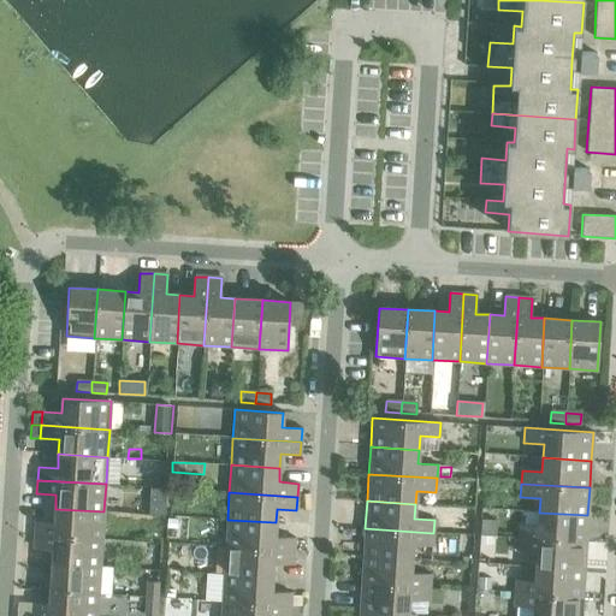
[(149,504),(149,515),(164,515),(165,505),(149,504)]
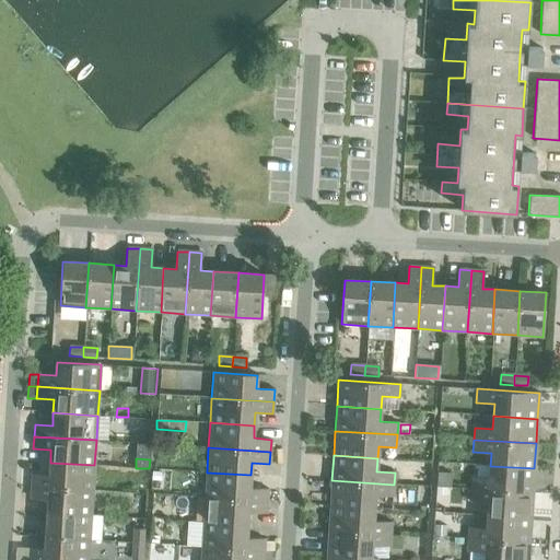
[(32,474),(31,486),(93,490),(94,465),(50,463),(49,475),(32,474)]
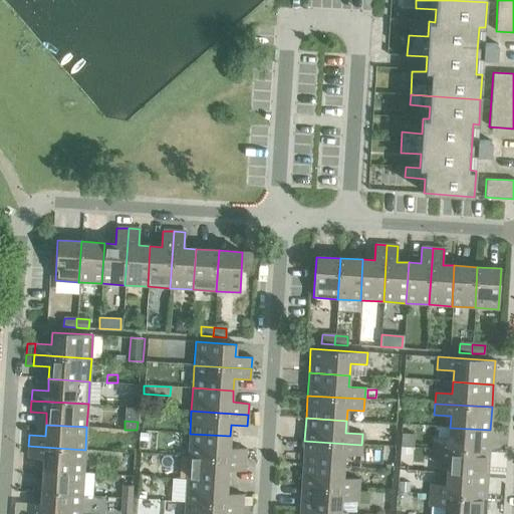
[(433,438),(432,449),(489,453),(490,430),(450,428),(449,439),(433,438)]
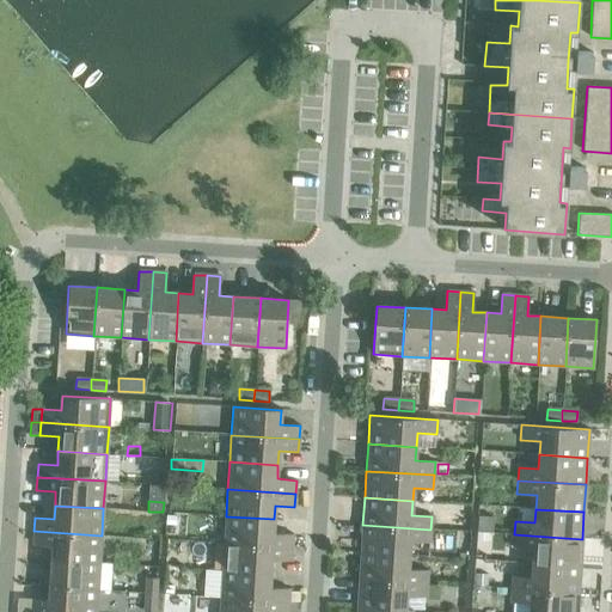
[(226,516),(224,543),(292,548),(293,534),(274,533),(274,519),(226,516)]
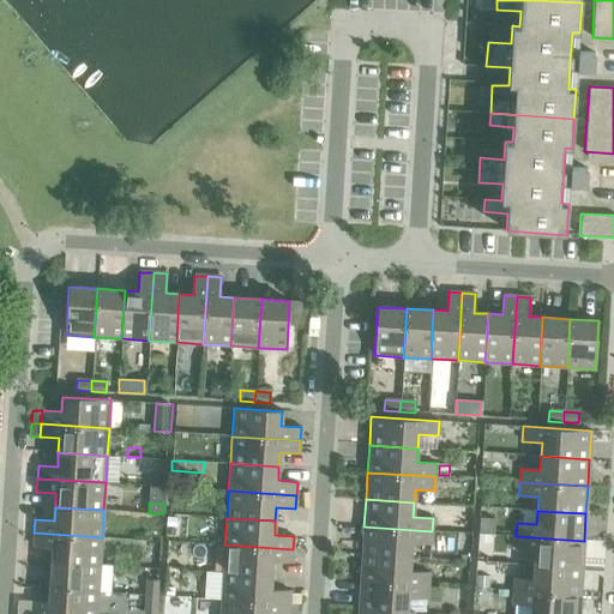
[(480,518),(480,533),(493,534),(494,519),(480,518)]
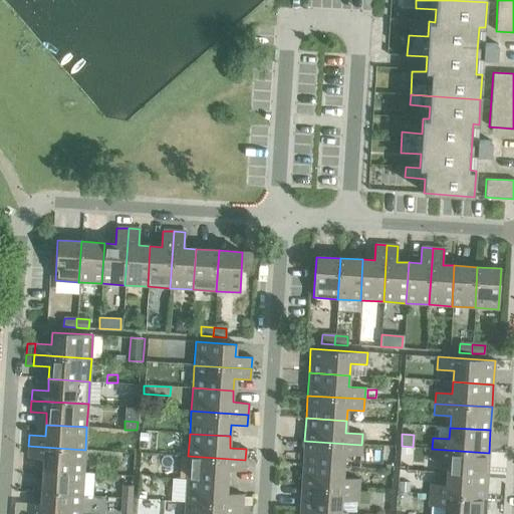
[(304,441),(303,464),(343,467),(344,455),(360,456),(361,445),(304,441)]
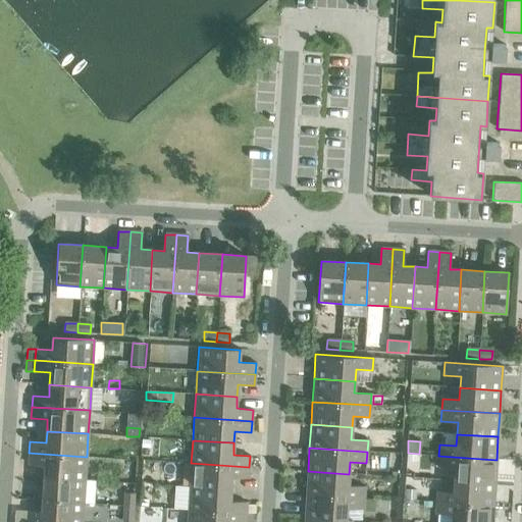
[(44,465),(44,477),(85,480),(87,457),(29,453),(28,465),(44,465)]
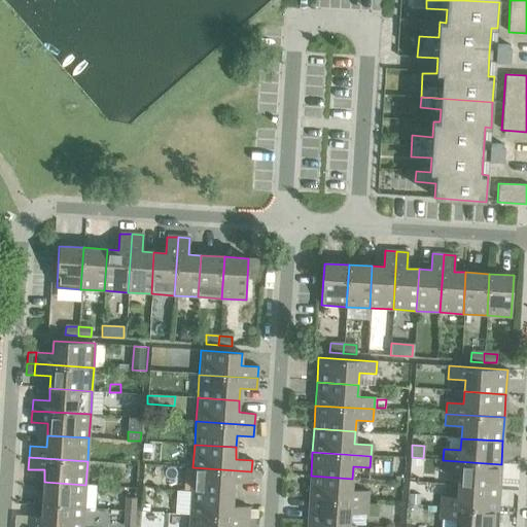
[(459,473),(458,485),(499,488),(501,464),(443,460),(443,471),(459,473)]
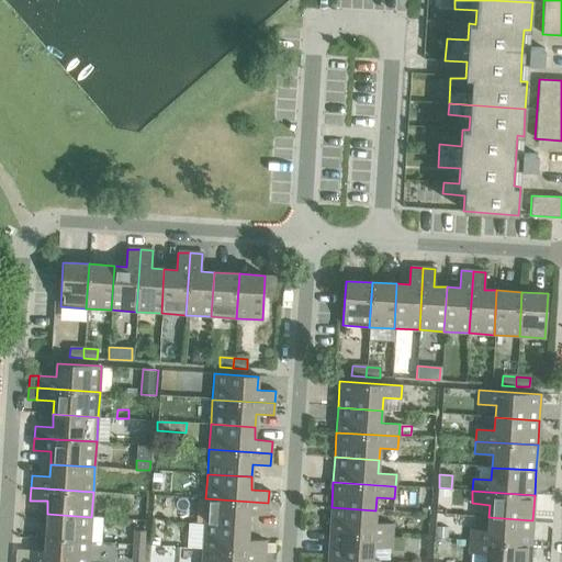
[(205,498),(204,524),(248,527),(249,514),(267,515),(268,503),(205,498)]
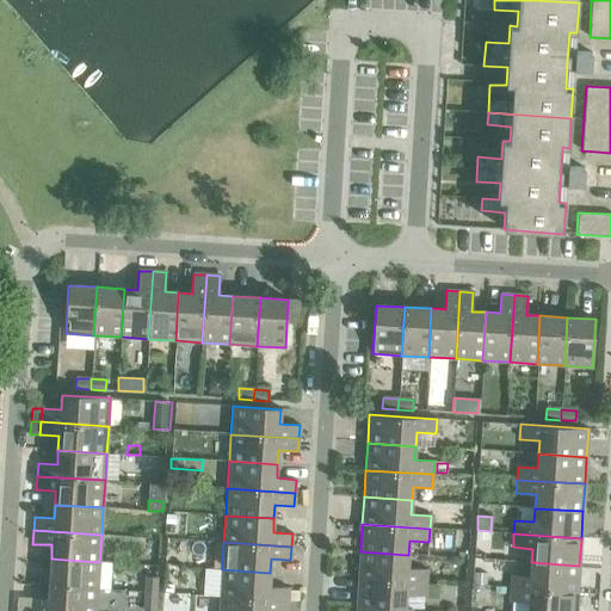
[(360,551),(358,579),(426,582),(427,569),(408,568),(408,555),(360,551)]
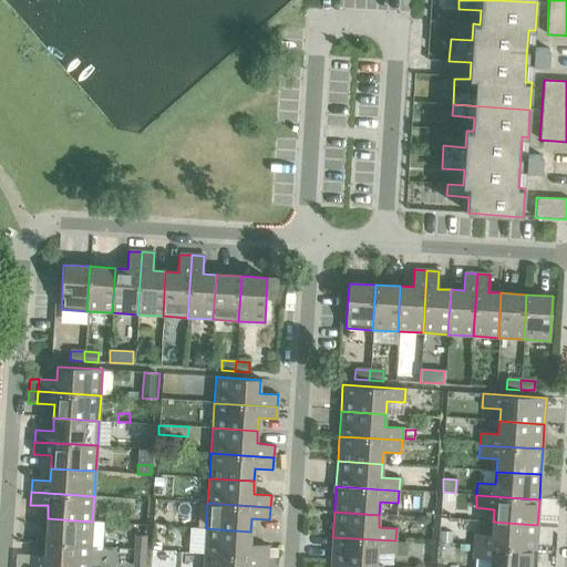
[(48,518),(45,544),(91,546),(92,522),(48,518)]
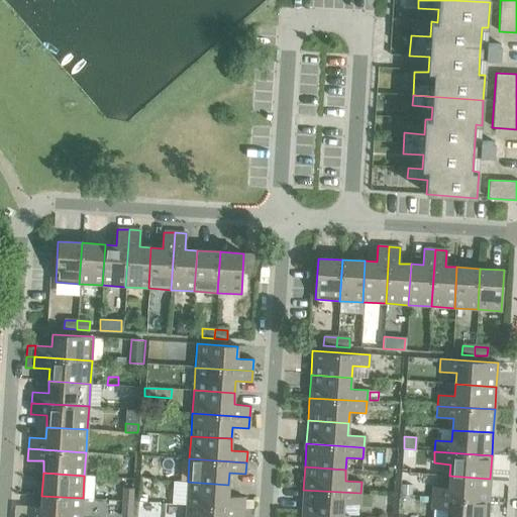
[(432,487),(431,498),(489,501),(490,479),(449,476),(448,488),(432,487)]
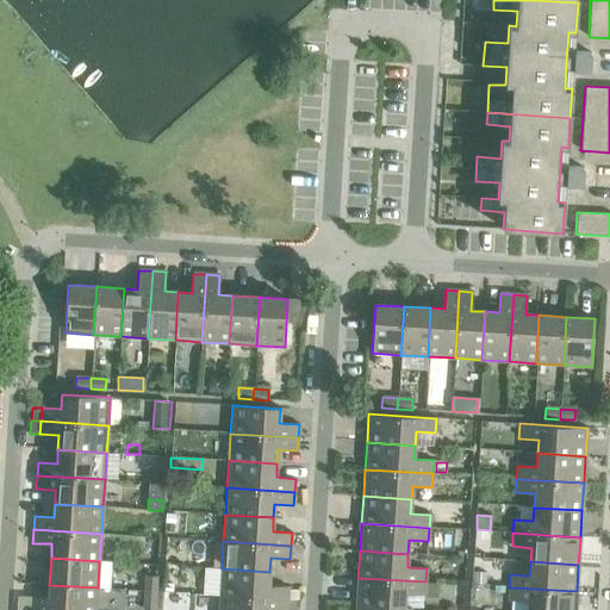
[(222,568),(221,596),(287,601),(288,590),(288,586),(269,585),(269,572),(222,568)]
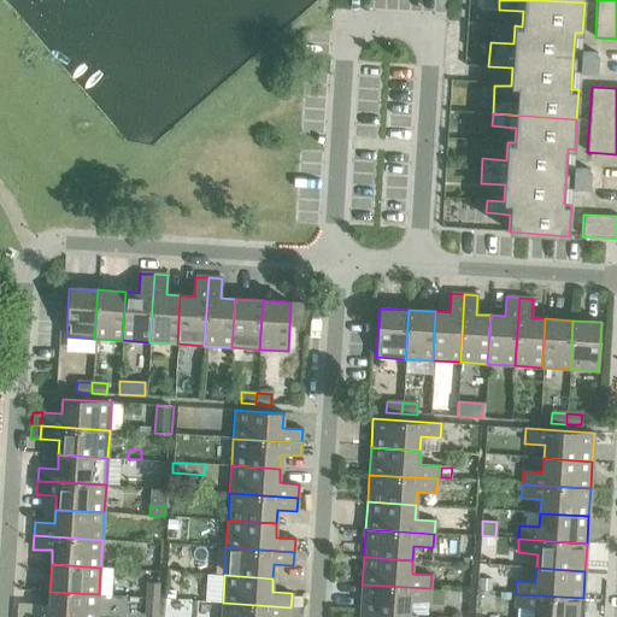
[(480,579),(479,592),(491,592),(492,580),(480,579)]
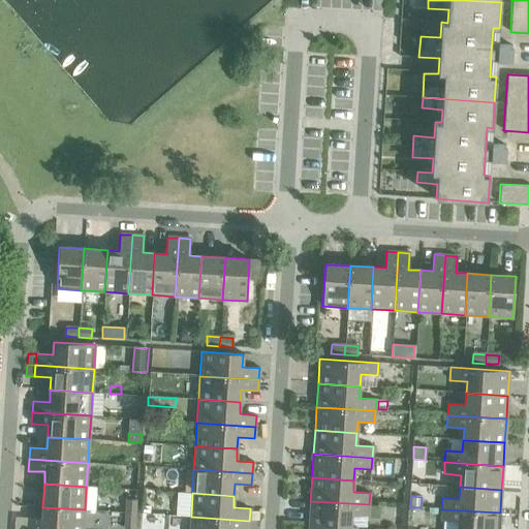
[(126,500),(125,512),(134,514),(135,500),(126,500)]
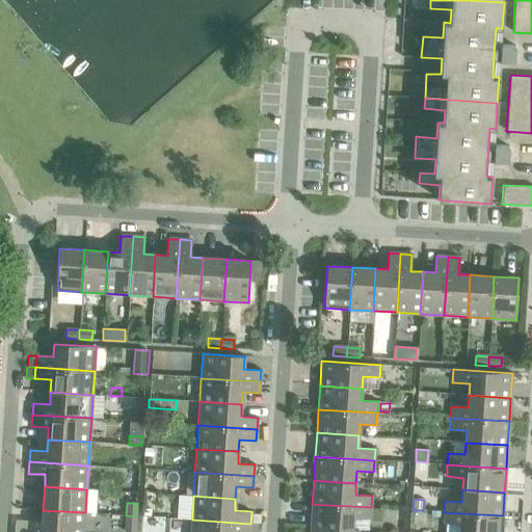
[(312,504),(311,527),(352,530),(352,529),(353,519),(370,520),(371,507),(312,504)]
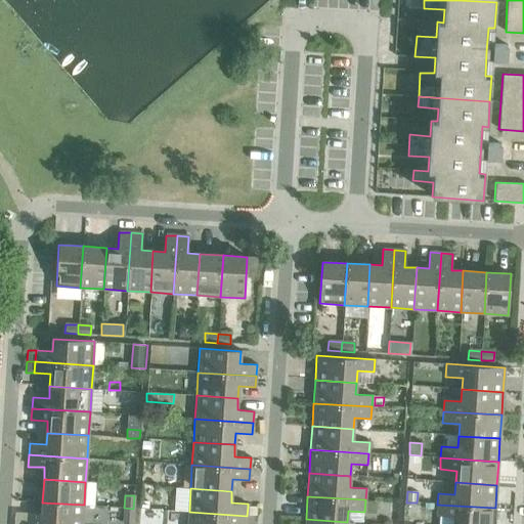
[(36,514),(35,523),(82,523),(84,505),(42,503),(42,514),(36,514)]
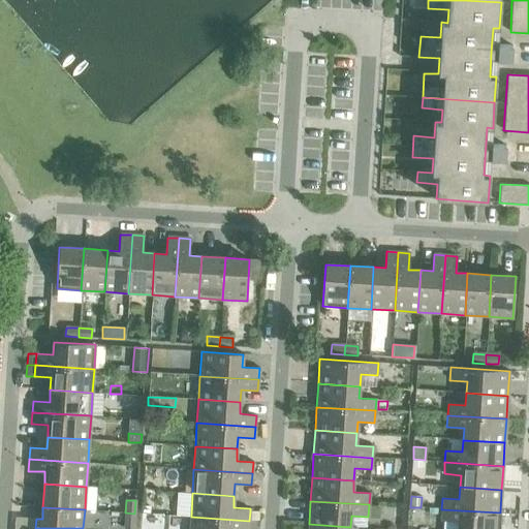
[(458,522),(457,528),(498,528),(500,512),(441,509),(441,521),(458,522)]
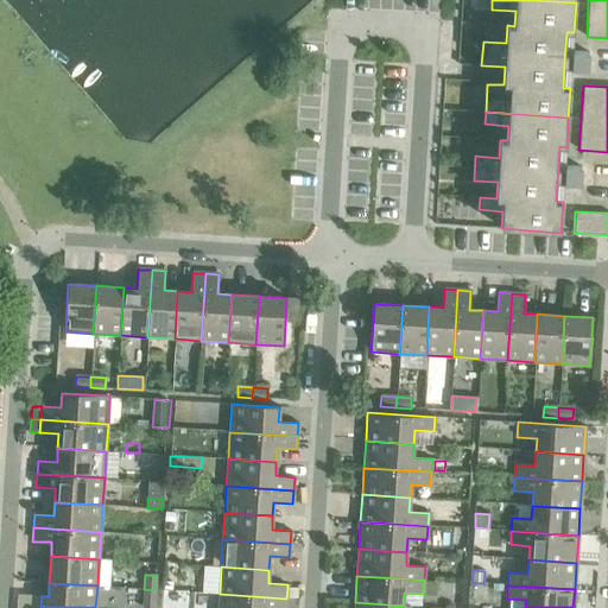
[(287,588),(286,599),(297,599),(297,588),(287,588)]
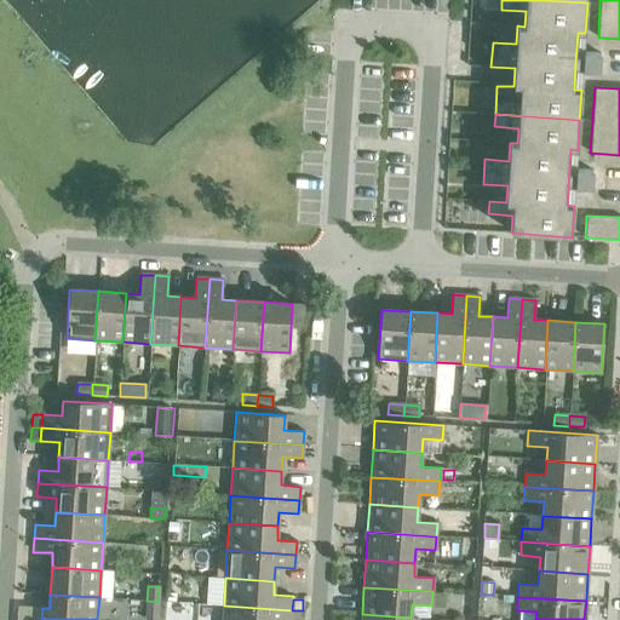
[(158,602),(147,601),(145,619),(156,619),(158,602)]
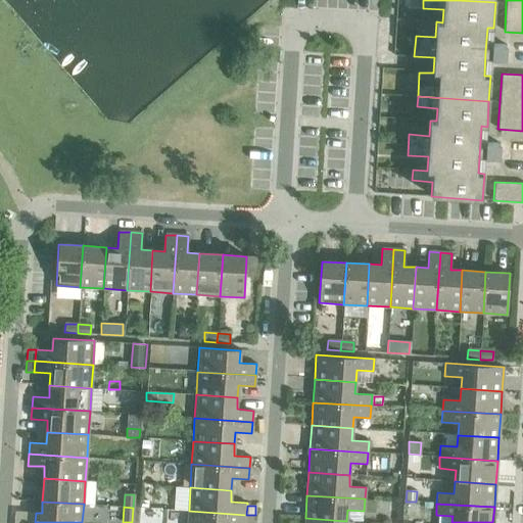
[(245,522),(246,515),(189,511),(187,522),(245,522)]
